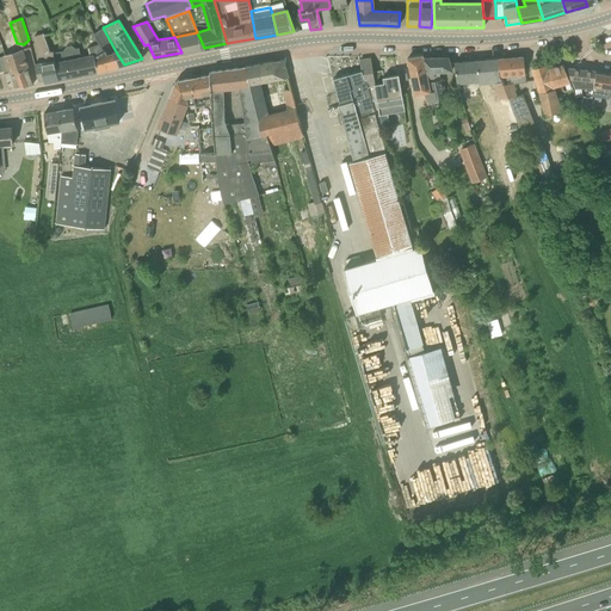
[(100,45),(110,41),(103,28),(93,32),(99,43),(100,45)]
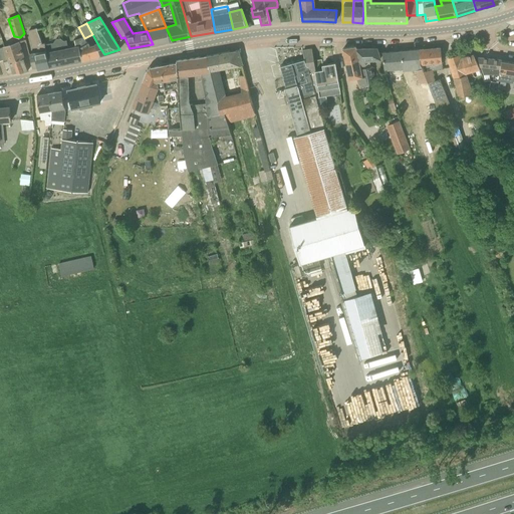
[(172,40),(166,27),(147,31),(153,44),(172,40)]
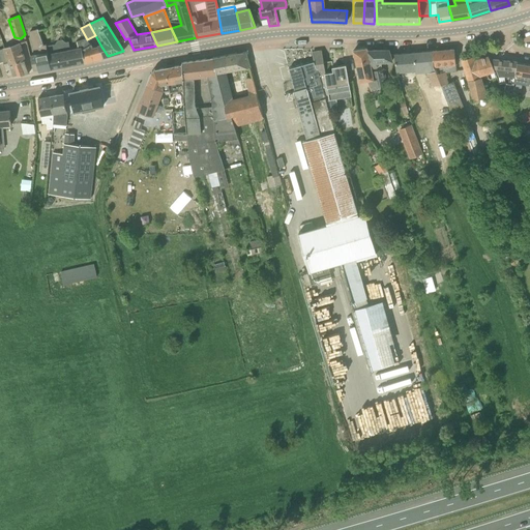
[(51,68),(50,61),(48,55),(46,46),(46,45),(42,45),(37,29),(31,31),(35,47),(39,46),(41,54),(30,56),(33,70),(38,69),(39,70),(51,68)]
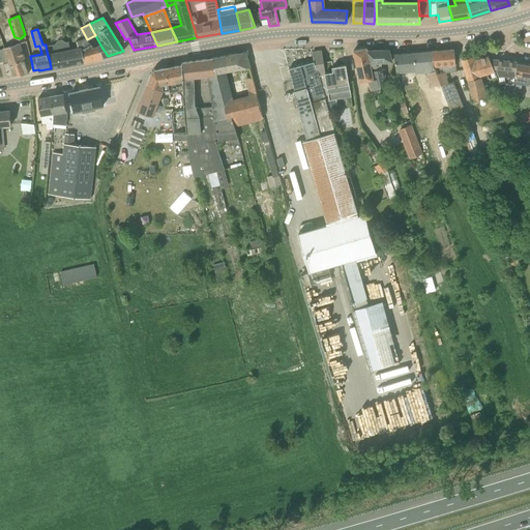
[(89,43),(87,39),(86,37),(77,40),(78,47),(69,49),(68,41),(65,41),(62,39),(57,40),(55,43),(46,46),(48,55),(50,61),(51,68),(85,62),(83,50),(89,43)]
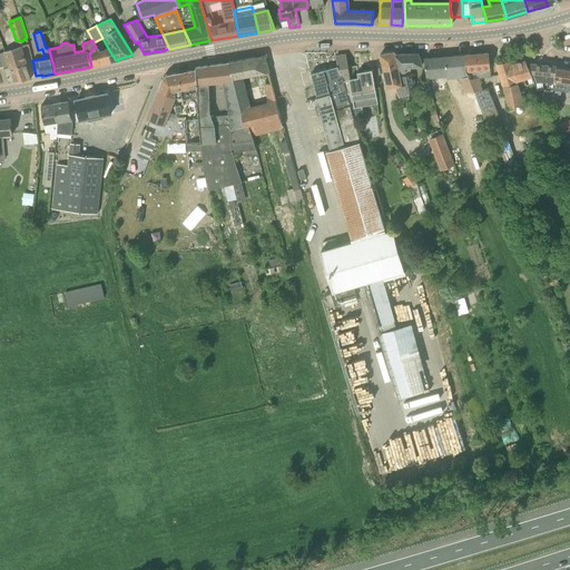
[(11,70),(27,65),(21,47),(5,52),(11,70)]
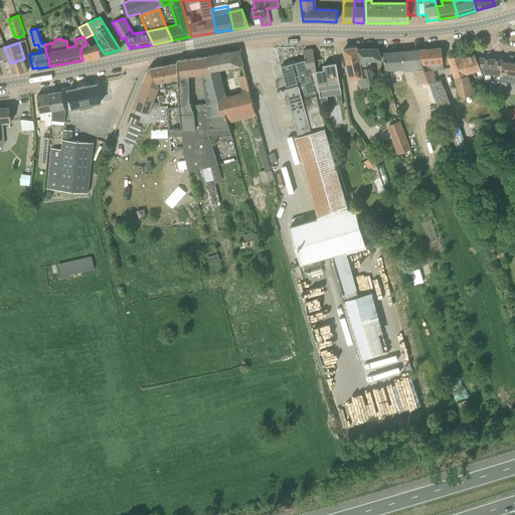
[(105,54),(99,45),(91,48),(88,42),(87,42),(80,48),(82,60),(105,54)]
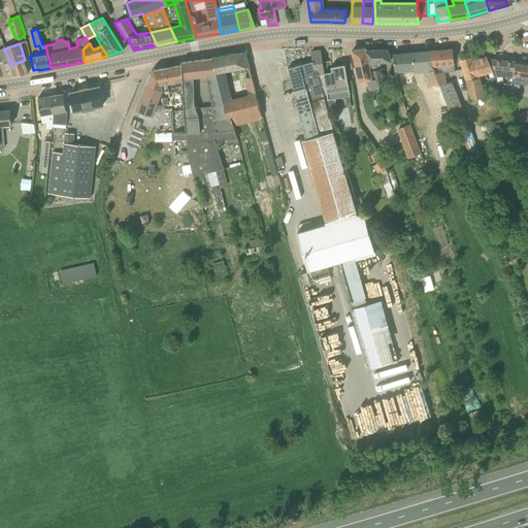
[(372,79),(366,51),(365,47),(352,50),(359,81),(366,80),(369,90),(378,88),(378,87),(378,85),(376,78),(372,79)]
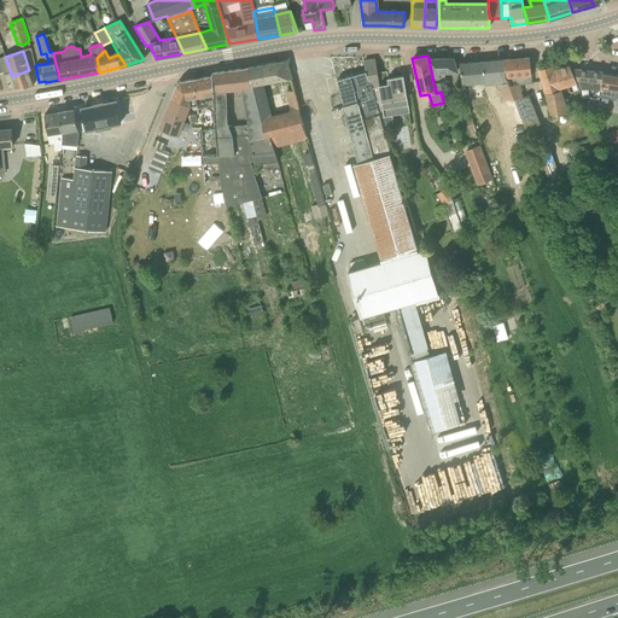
[(34,85),(29,70),(12,76),(5,57),(0,57),(0,73),(5,73),(5,74),(5,75),(10,89),(17,88),(34,85)]
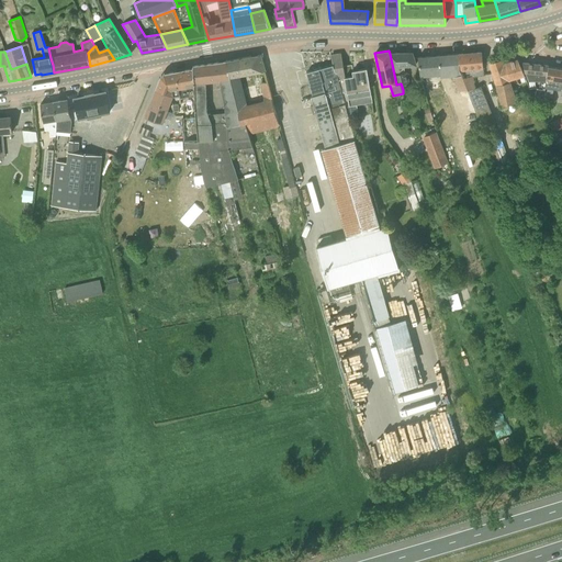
[(475,103),(479,114),(483,125),(494,121),(480,88),(474,90),(472,76),(484,75),(482,52),(460,53),(461,68),(465,77),(471,91),(475,103)]
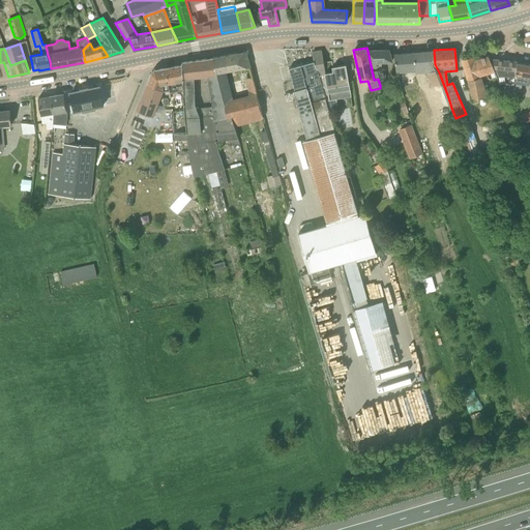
[(372,50),(367,51),(374,80),(378,79),(380,85),(380,87),(387,85),(384,68),(381,69),(380,65),(377,66),(376,62),(392,60),(388,50),(372,50)]
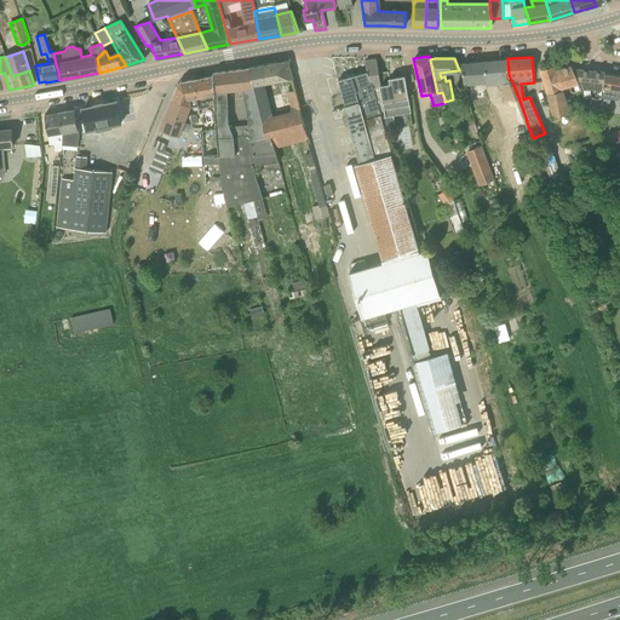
[(528,126),(524,114),(520,101),(514,85),(509,75),(507,58),(461,63),(464,84),(486,82),(486,85),(501,84),(507,99),(504,101),(515,131),(528,126)]
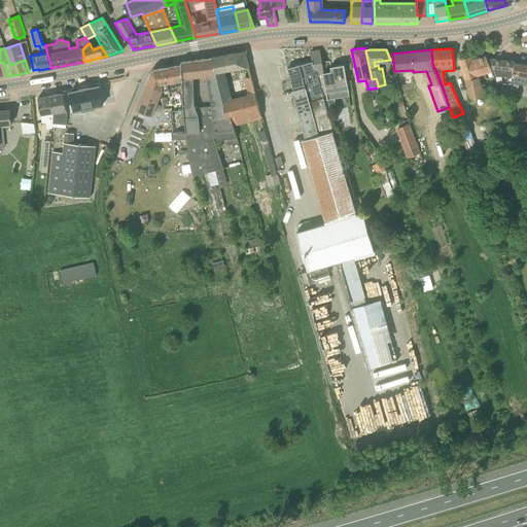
[(261,116),(257,102),(253,83),(251,76),(246,77),(248,96),(232,100),(226,80),(237,78),(235,68),(248,66),(245,50),(238,51),(215,56),(218,74),(224,114),(224,115),(230,114),(233,125),(261,116)]
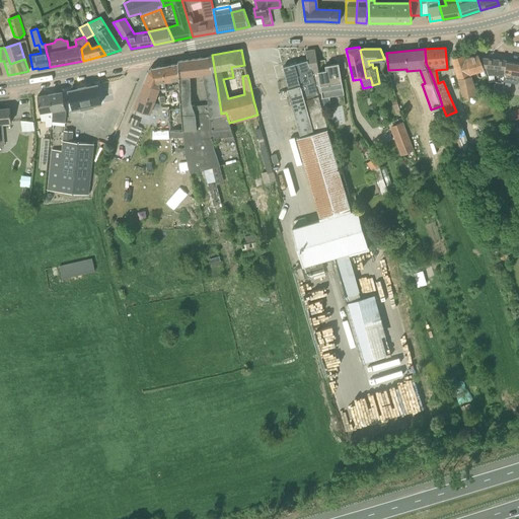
[(318,70),(318,66),(317,61),(315,50),(306,52),(307,59),(309,70),(318,95),(322,95),(320,85),(318,70)]
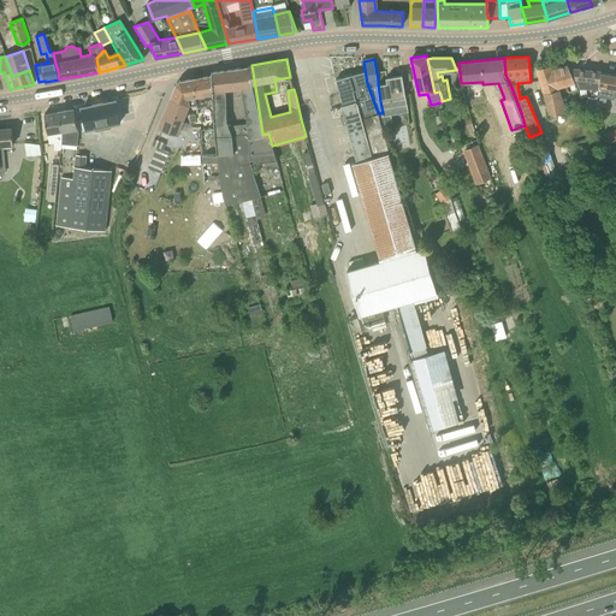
[(225,89),(241,88),(247,123),(249,135),(262,134),(255,87),(252,65),(212,72),(212,75),(212,92),(213,101),(214,125),(214,129),(214,135),(232,135),(229,125),(226,120),(225,89)]
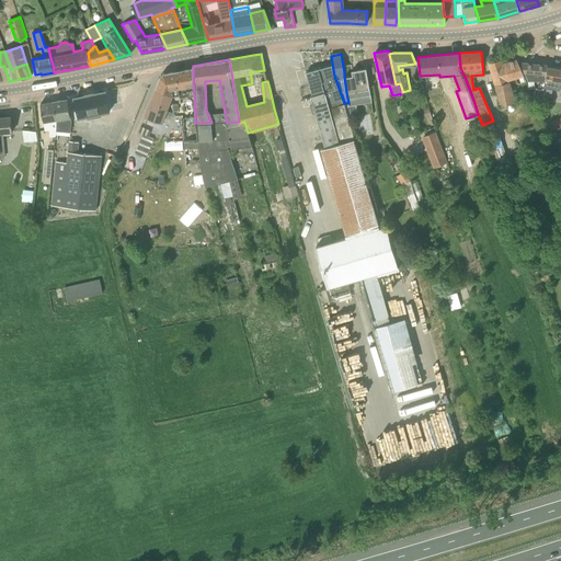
[(511,87),(513,86),(516,94),(528,90),(525,81),(518,83),(515,77),(508,79),(504,64),(501,64),(500,59),(489,63),(496,87),(510,83),(511,87)]
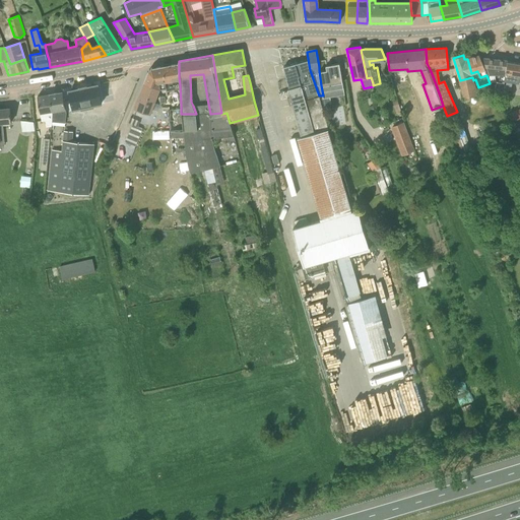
[(471,73),(477,71),(484,68),(479,56),(467,59),(471,73)]
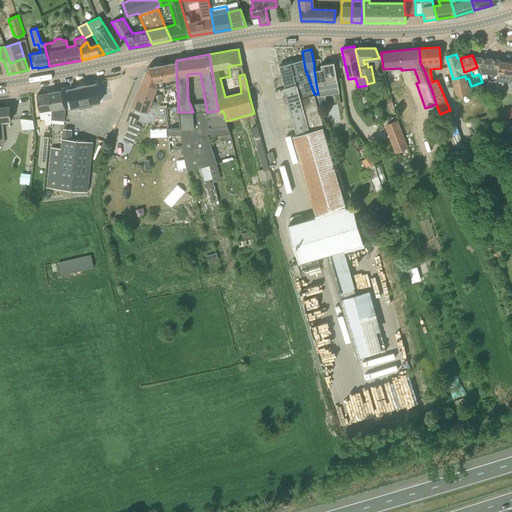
[(496,82),(496,78),(499,60),(497,59),(477,57),(478,65),(479,65),(482,73),(488,72),(493,73),(492,81),(496,82)]
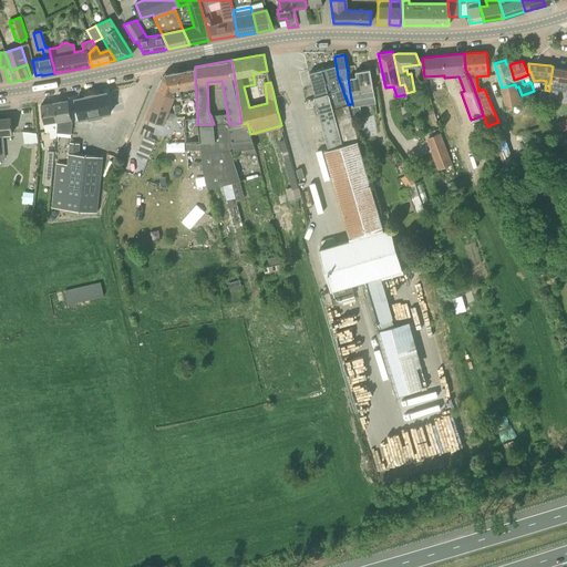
[(348,104),(338,76),(336,64),(309,72),(316,96),(329,93),(333,109),(348,104)]
